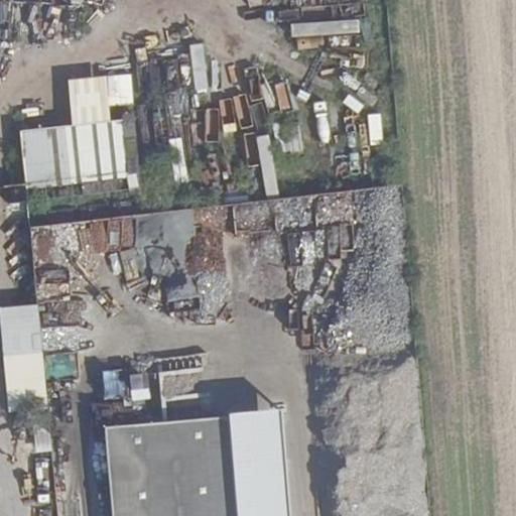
[(18,129),(23,188),(130,179),(128,149),(136,148),(133,115),(135,115),(131,63),(105,66),(106,76),(67,79),(71,125),(18,129)]
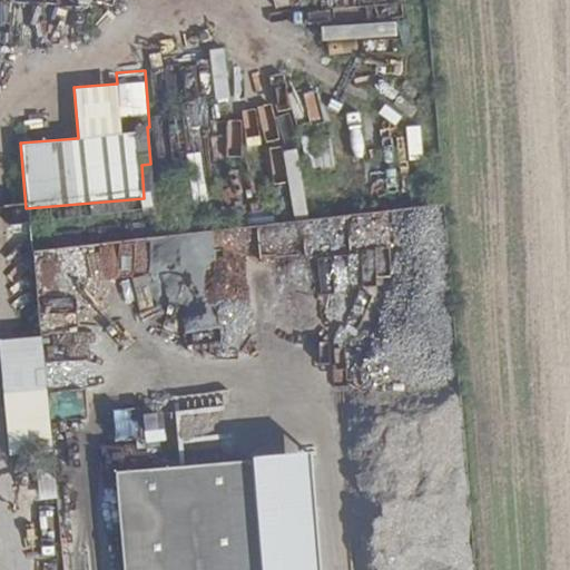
[(291,107),(288,72),(261,74),(263,108),(291,107)]
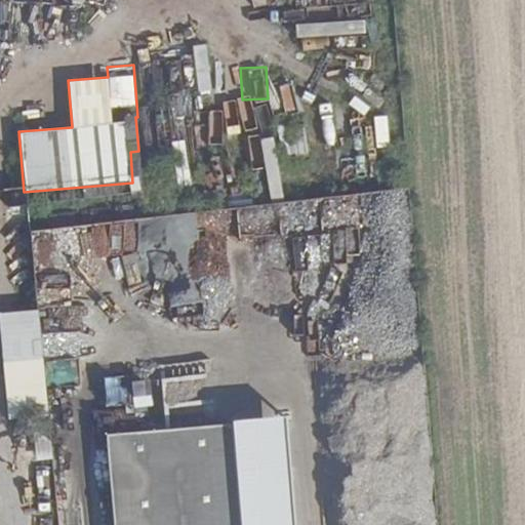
[(56,330),(80,329),(79,309),(55,310),(56,330)]
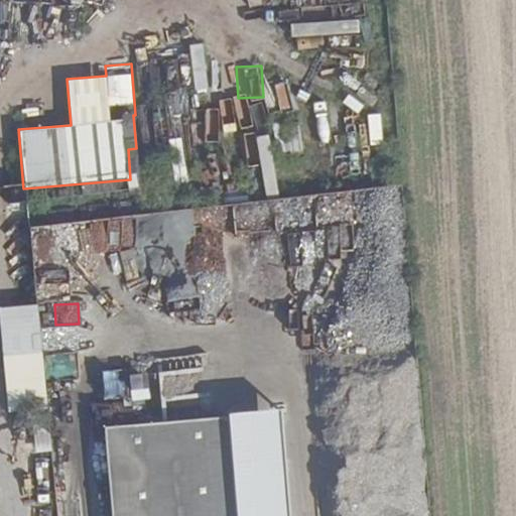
[(44,407),(38,304),(0,306),(0,330),(5,409),(44,407)]
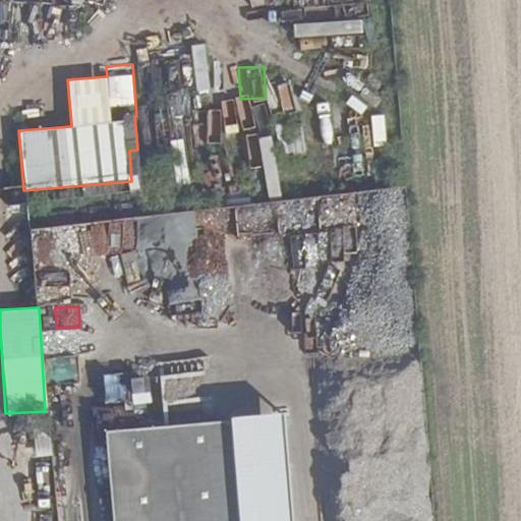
[(385,409),(384,395),(402,394),(401,387),(354,390),(355,410),(385,409)]
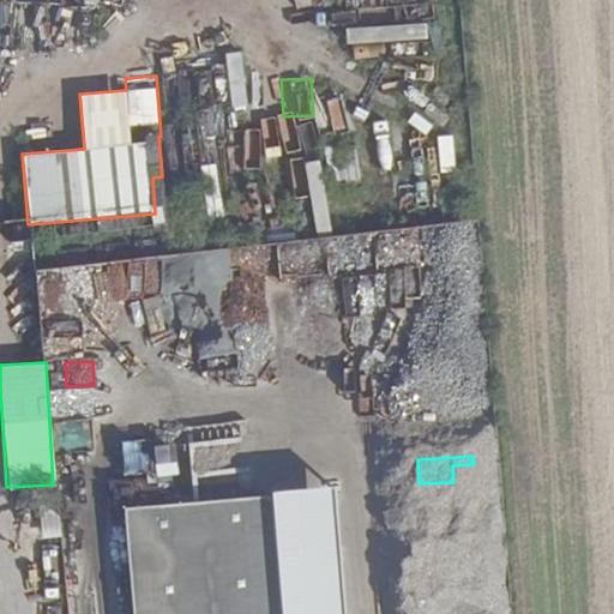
[(282,613),(272,493),(125,505),(133,613),(282,613)]
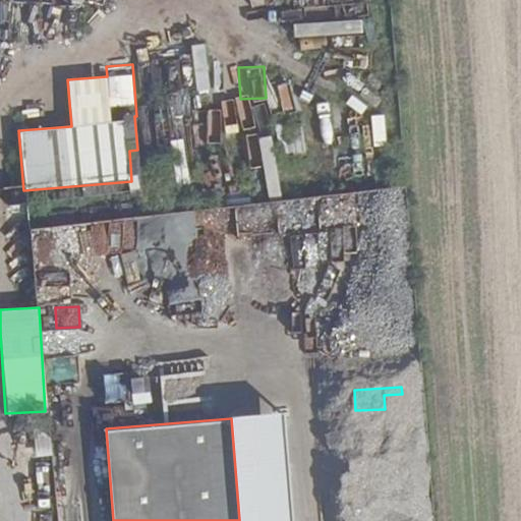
[(326,450),(355,443),(352,431),(324,438),(326,450)]
